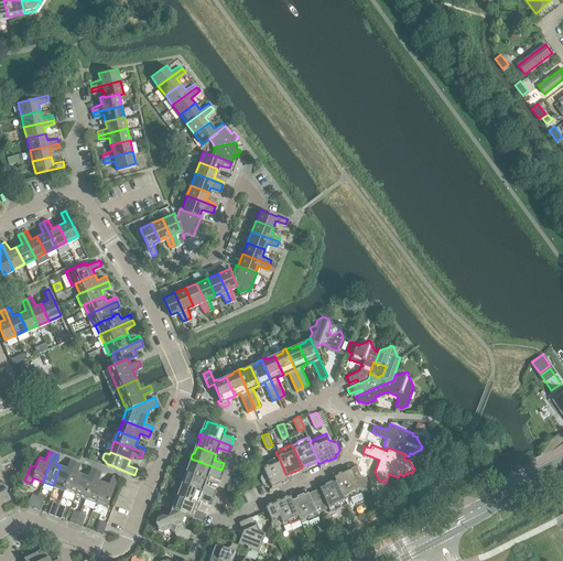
[(278,455),(277,455),(267,460),(268,461),(261,463),(263,468),(262,468),(260,476),(262,482),(267,484),(270,483),(271,485),(279,482),(280,483),(288,478),(287,474),(285,474),(278,455)]
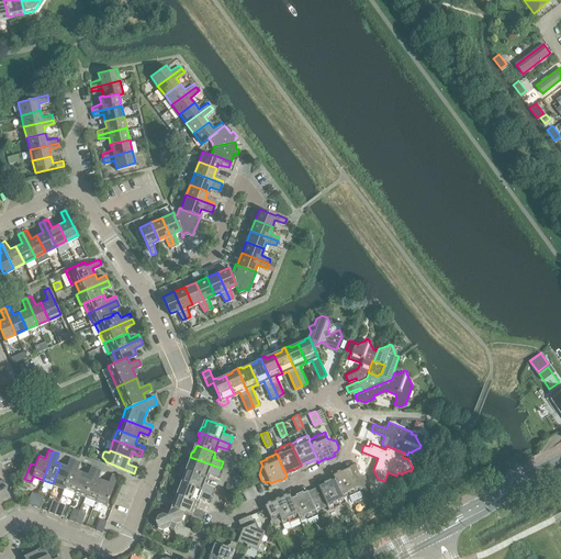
[(53,483),(63,488),(74,459),(69,457),(66,466),(60,464),(53,483)]
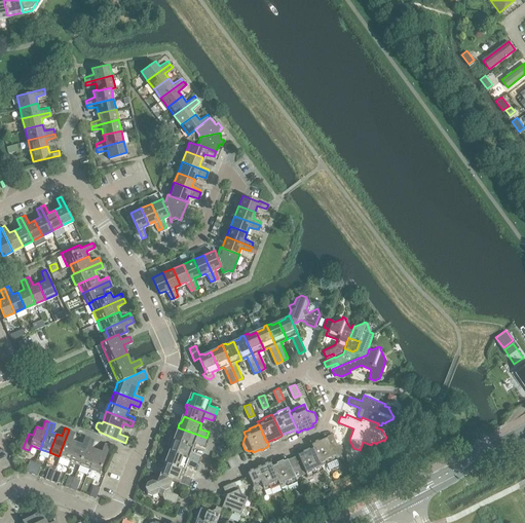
[(178,433),(175,439),(192,446),(195,440),(204,444),(207,438),(178,427),(177,430),(178,433)]
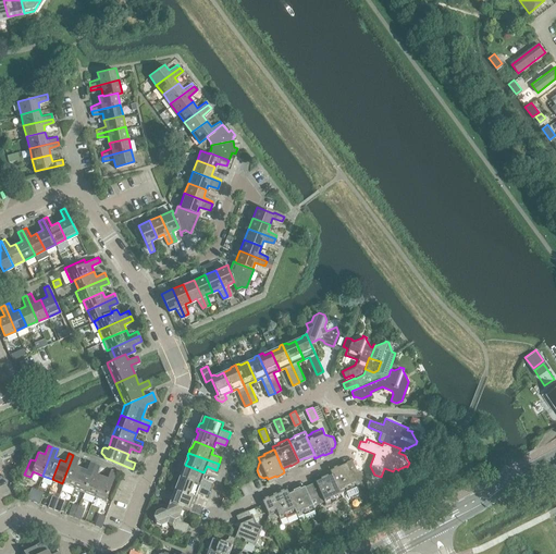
[(73,455),(62,483),(61,488),(71,492),(73,487),(81,468),(75,466),(78,457),(73,455)]
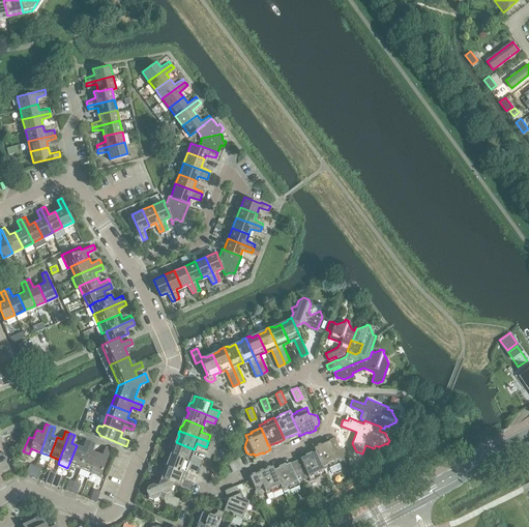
[(314,445),(316,450),(323,468),(324,468),(329,466),(329,467),(339,462),(338,461),(344,458),(346,452),(344,447),(339,445),(334,436),(314,445)]
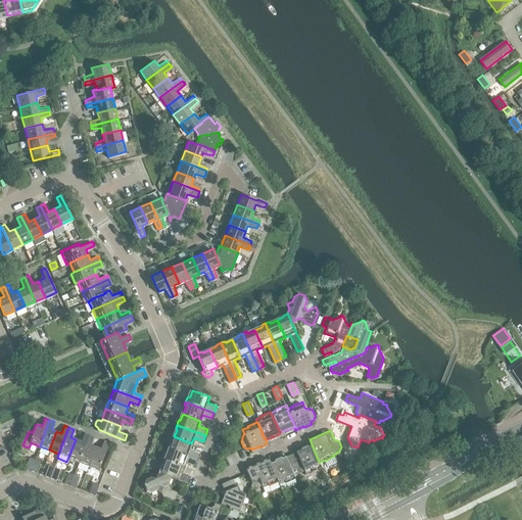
[(68,457),(79,461),(88,434),(84,432),(81,441),(76,439),(68,457)]
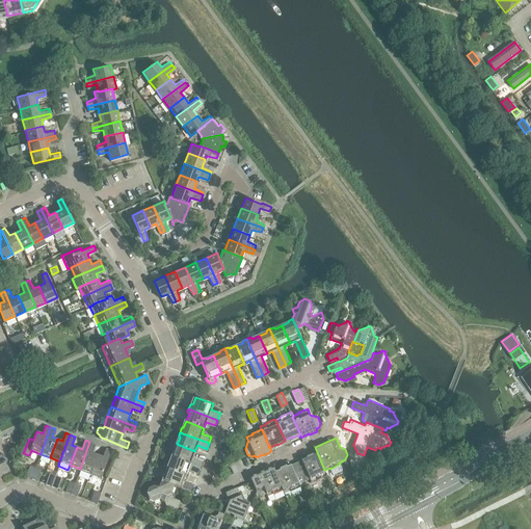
[(80,469),(89,473),(97,454),(91,452),(95,444),(89,442),(80,469)]
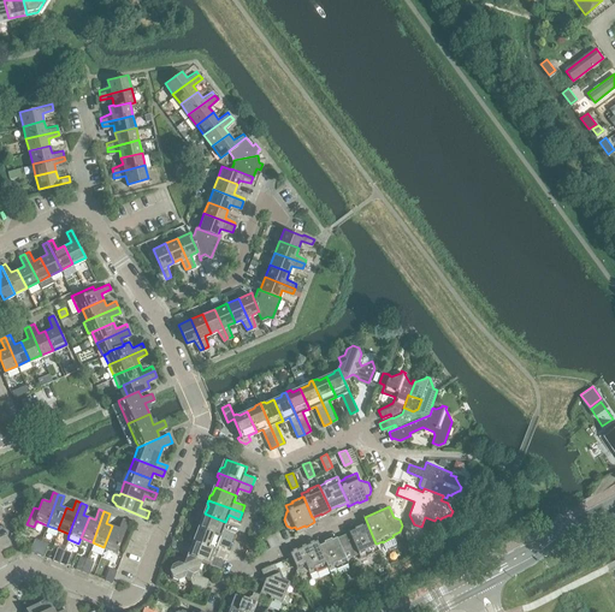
[(200,522),(197,527),(231,539),(234,532),(224,528),(225,522),(205,514),(202,521),(200,522)]
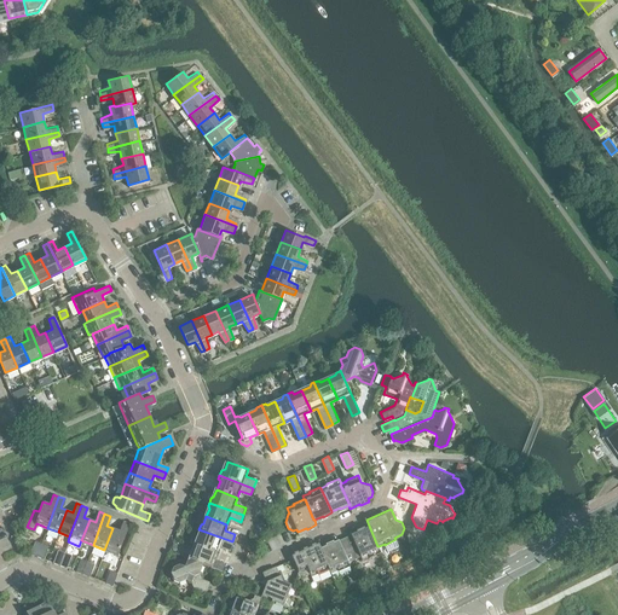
[(113,528),(104,550),(116,553),(128,523),(122,521),(119,531),(113,528)]
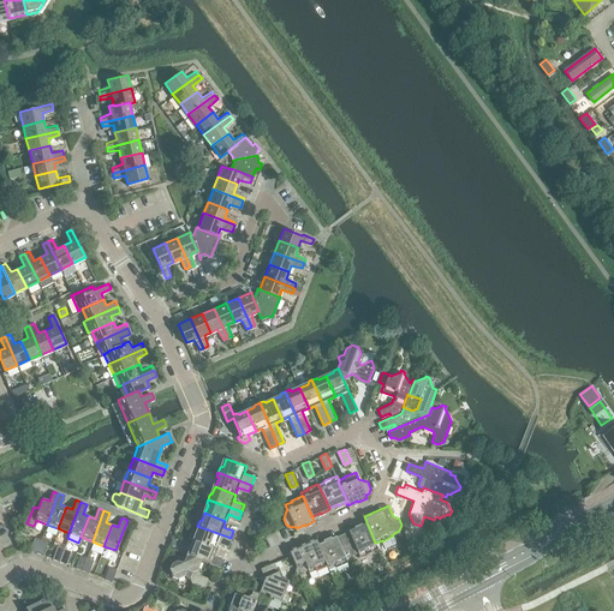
[(349,529),(343,533),(352,555),(358,552),(359,555),(365,552),(367,553),(377,547),(376,543),(375,543),(367,522),(358,526),(358,527),(350,531),(349,529)]
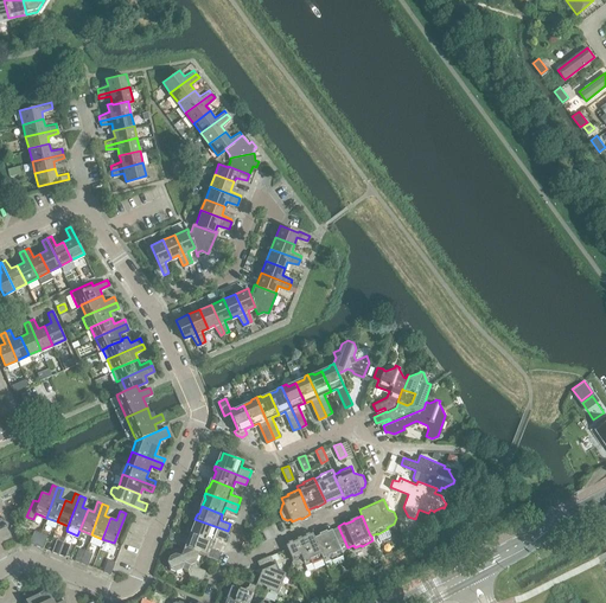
[(407,541),(396,518),(394,524),(391,525),(393,528),(400,546),(407,544),(407,541)]
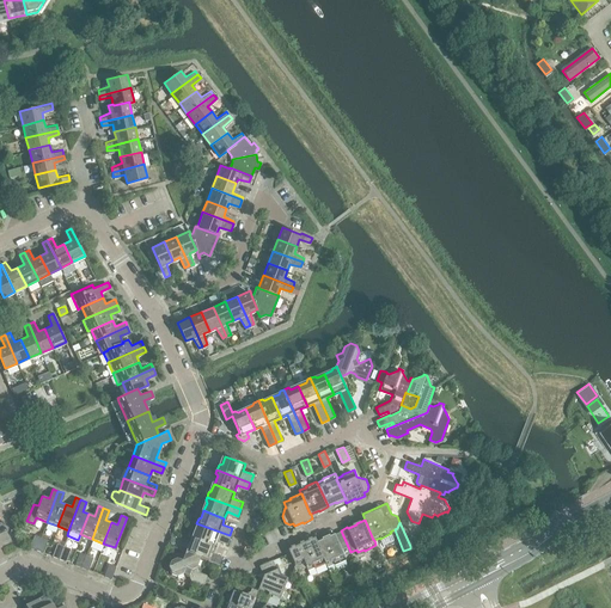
[(196,529),(193,538),(214,545),(217,539),(227,542),(230,535),(196,523),(195,527),(196,529)]
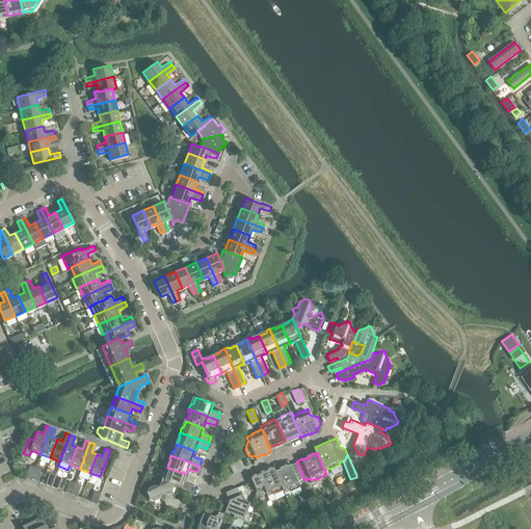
[(284,468),(275,472),(283,488),(284,492),(290,490),(290,491),(300,486),(298,482),(304,480),(296,461),(283,467),(284,468)]
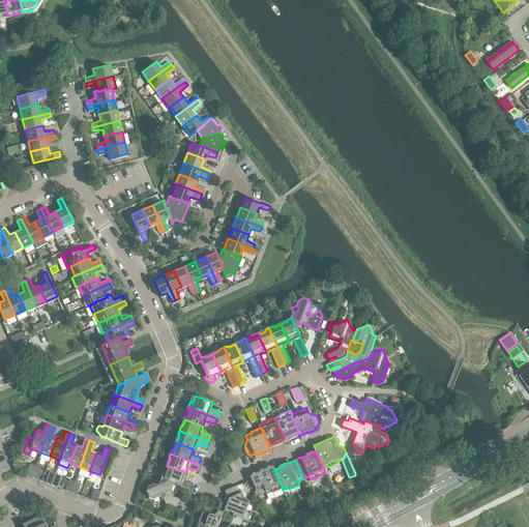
[(25,473),(31,475),(35,465),(29,463),(25,473)]
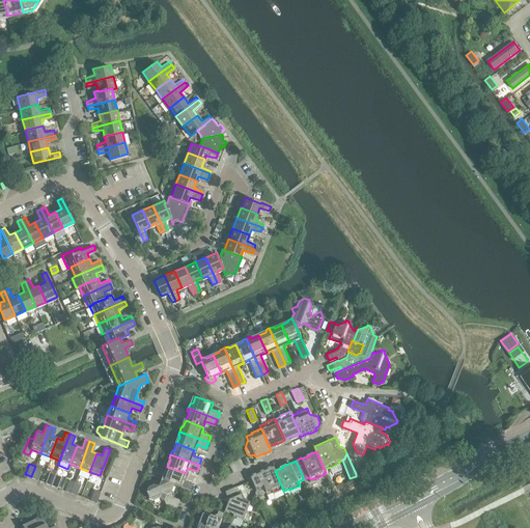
[(275,471),(273,465),(266,469),(266,470),(257,473),(256,471),(249,474),(255,489),(254,491),(259,493),(266,491),(267,494),(272,492),(273,492),(282,488),(275,471)]
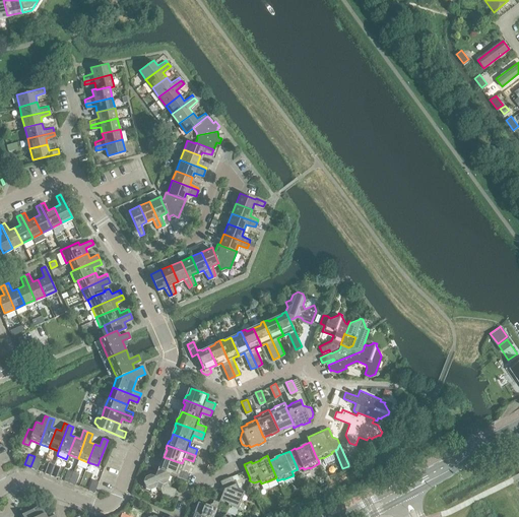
[(35,456),(30,466),(37,468),(40,458),(35,456)]
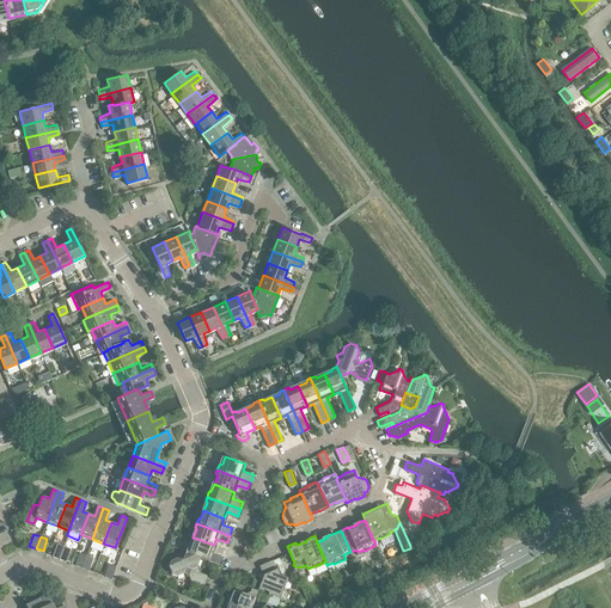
[(188,546),(185,550),(201,556),(219,563),(222,556),(212,551),(214,545),(193,538),(190,545),(188,546)]
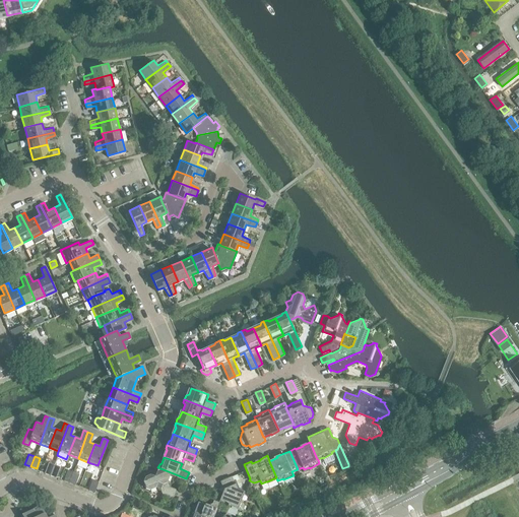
[(44,471),(50,473),(53,463),(48,461),(44,471)]
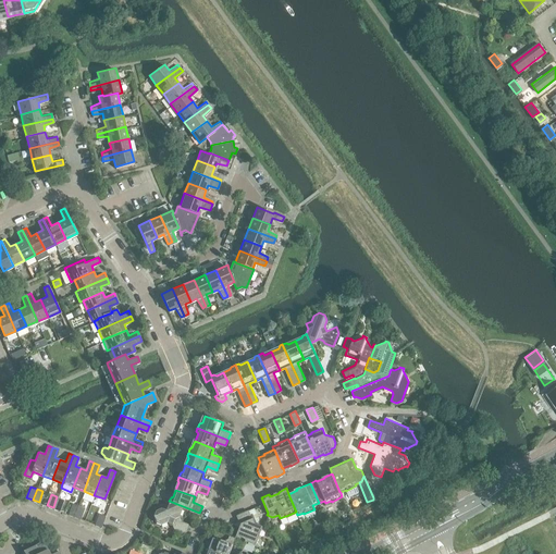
[(57,496),(53,507),(60,509),(63,500),(57,496)]
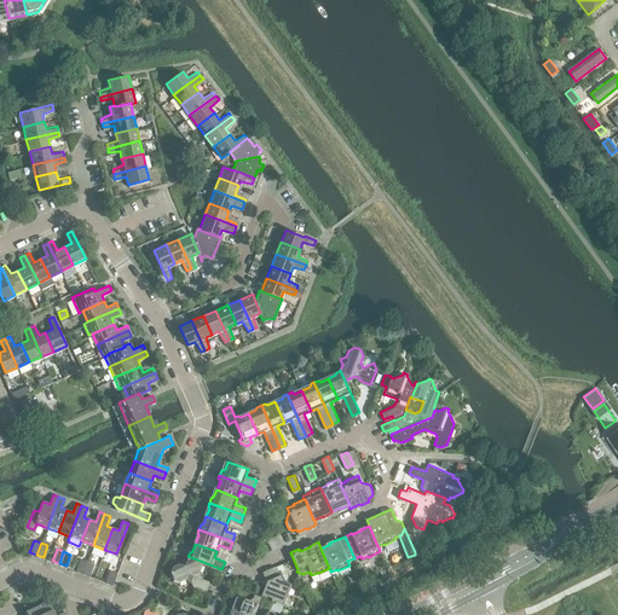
[(203,562),(188,556),(186,560),(180,558),(178,563),(172,566),(169,573),(172,578),(178,580),(184,578),(190,580),(192,586),(202,590),(207,587),(209,580),(202,576),(200,570),(203,562)]
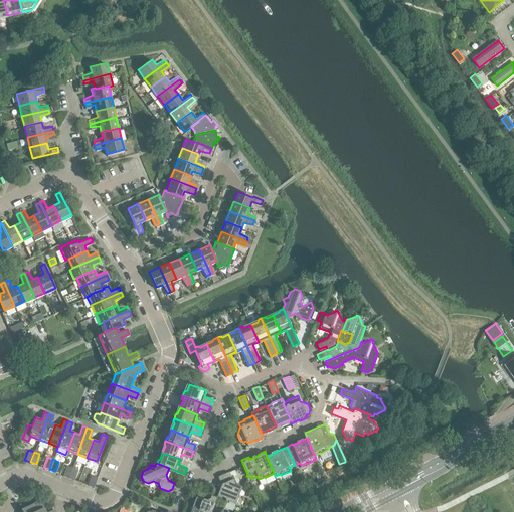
[(62,474),(68,476),(72,467),(66,464),(62,474)]
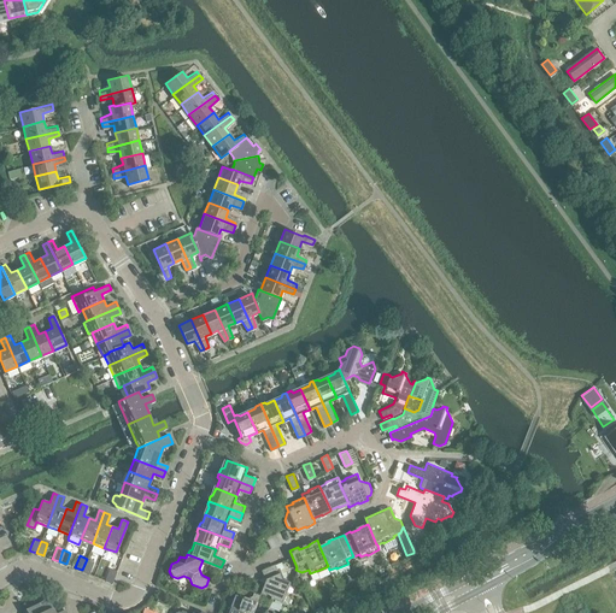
[(87,559),(82,570),(89,572),(94,561),(87,559)]
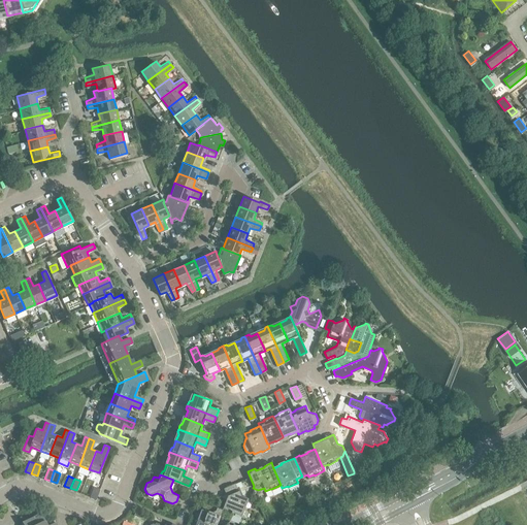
[(227,495),(222,509),(218,519),(225,522),(227,521),(230,514),(231,514),(231,512),(245,518),(248,512),(245,507),(244,507),(248,498),(240,496),(235,483),(224,488),(227,495)]
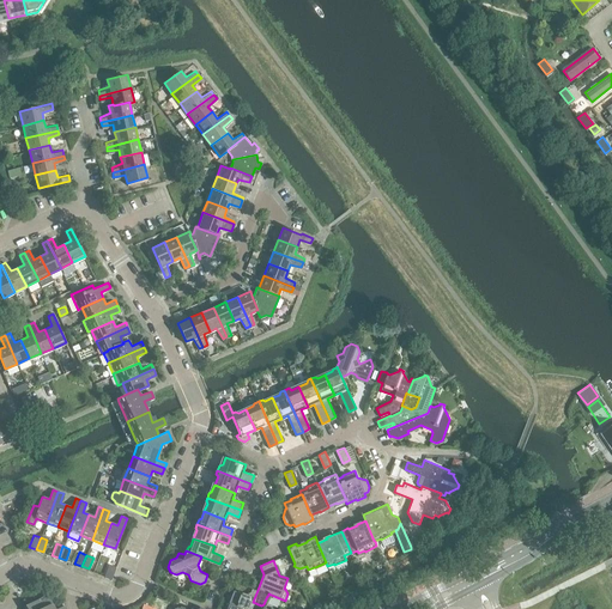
[(104,574),(111,577),(115,566),(109,564),(104,574)]
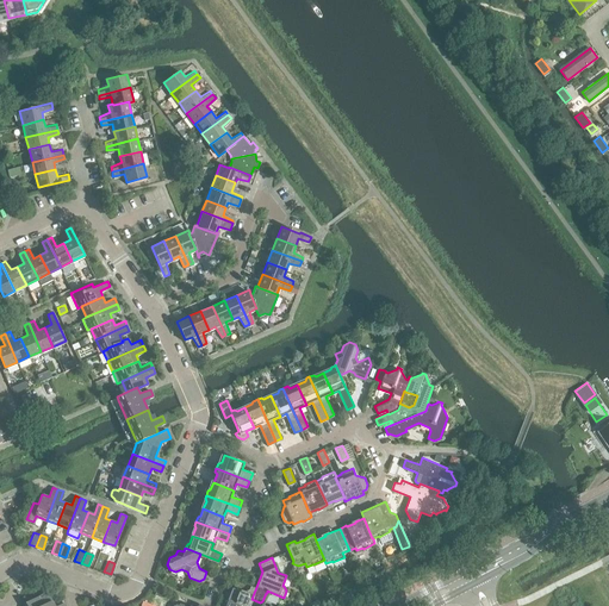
[(248,605),(252,599),(256,587),(250,586),(252,582),(236,576),(231,587),(224,592),(219,601),(225,604),(223,605),(248,605)]
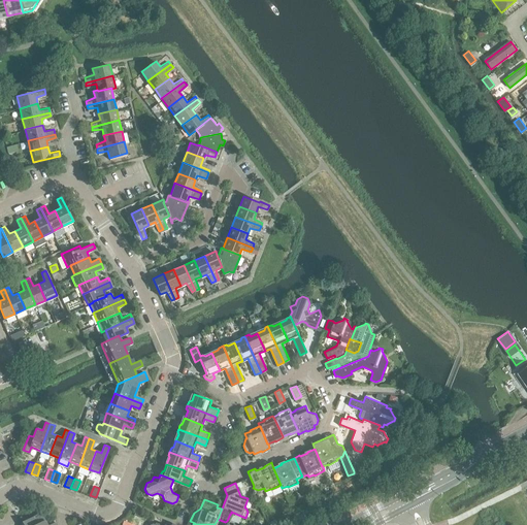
[(40,510),(33,514),(37,520),(44,517),(40,510)]
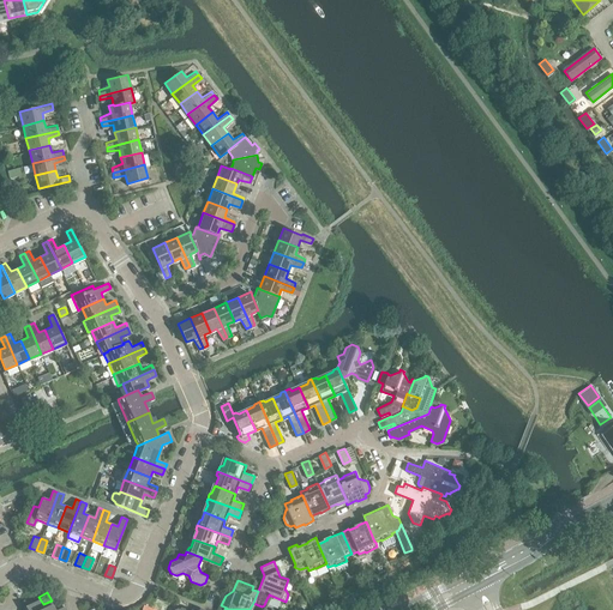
[(66,609),(68,609),(65,604),(56,609),(52,601),(43,604),(38,597),(22,607),(24,609),(66,609)]
